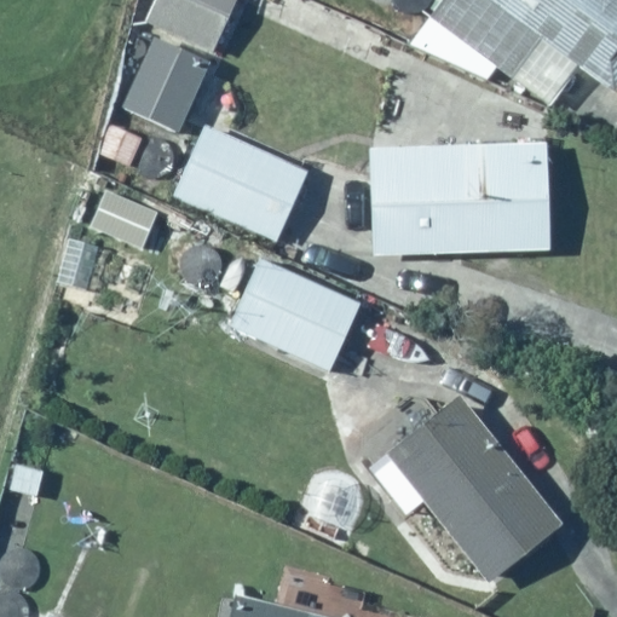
[(232,0),(154,0),(145,27),(215,51),(232,0)]
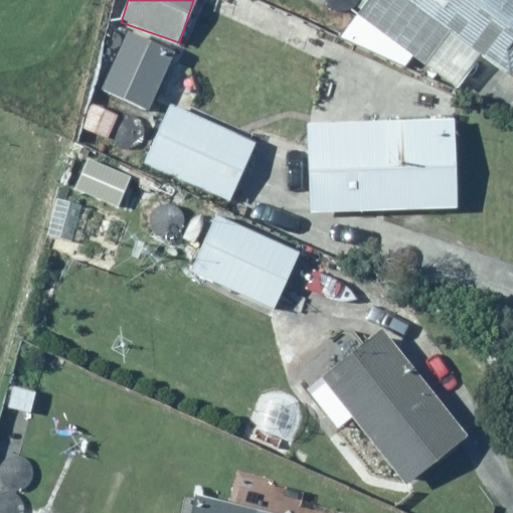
[(512,0),(356,0),(351,7),(358,12),(336,38),(407,70),(416,59),(460,94),(489,55),(512,73),(512,0)]
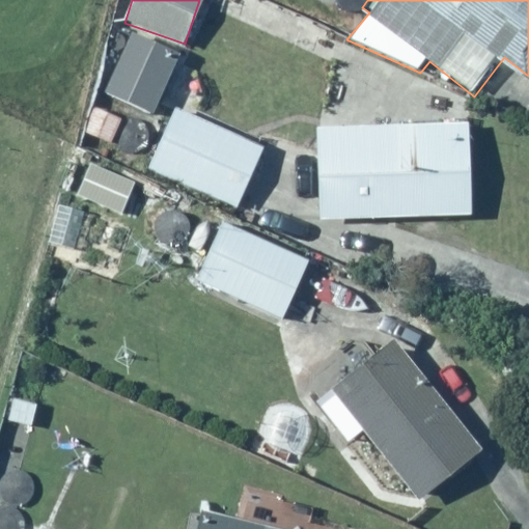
[(182,59),(130,35),(104,91),(156,115),(182,59)]
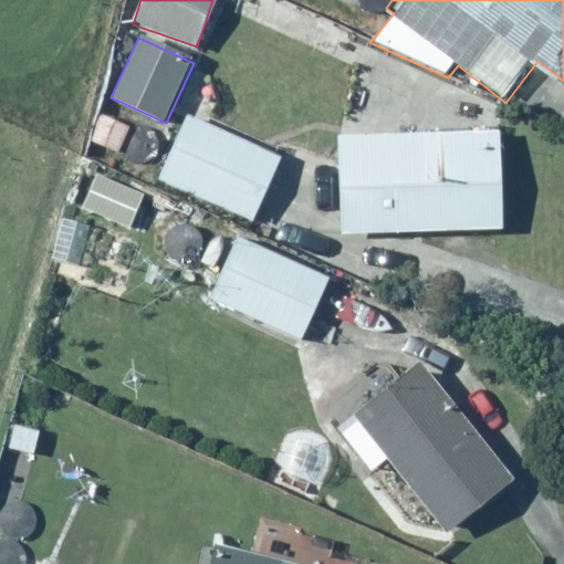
[(285,158),(186,116),(157,178),(256,225),(285,158)]
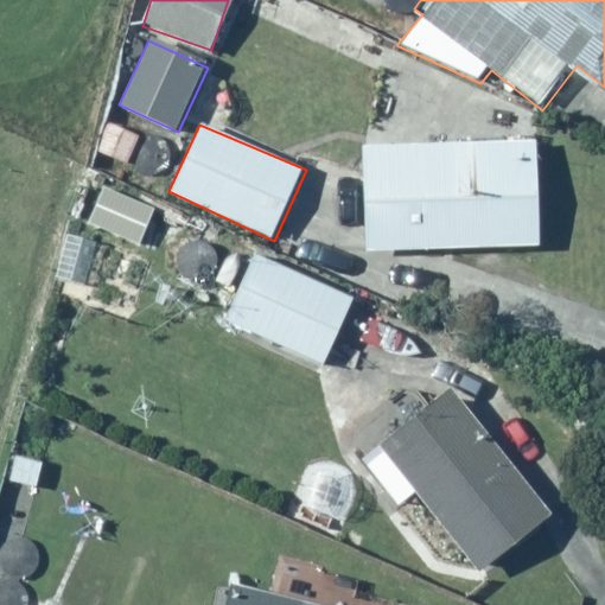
[(536,145),(360,147),(362,249),(539,246),(536,145)]
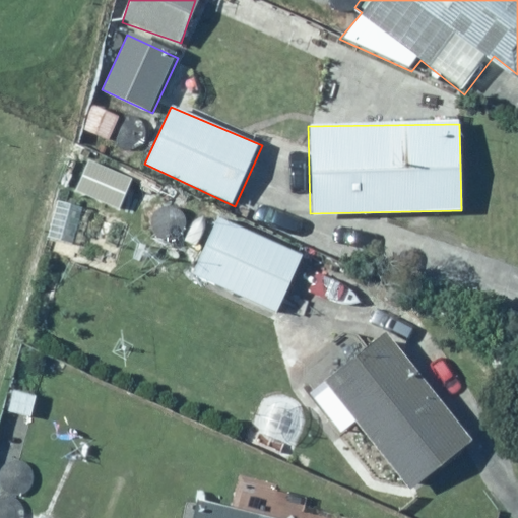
[(305,255),(215,214),(200,248),(178,238),(166,265),(277,315),(305,255)]
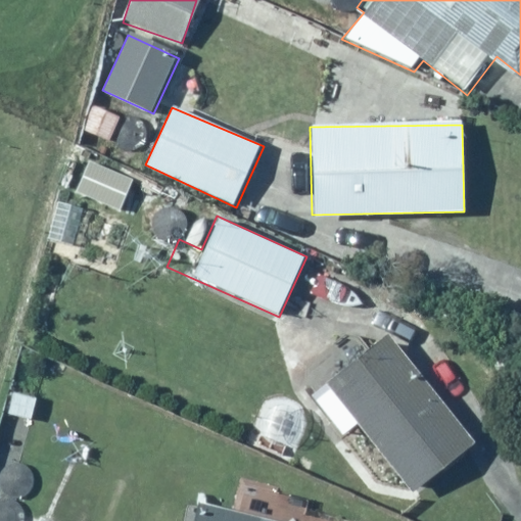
[(474,444),(378,323),(318,371),(325,379),(311,391),(345,434),(363,421),(417,490),(474,444)]
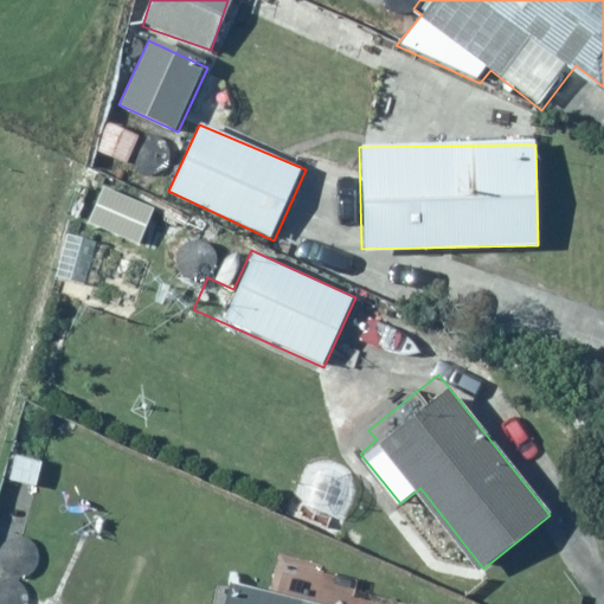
[(303,603),(226,585),(222,603),(303,603)]
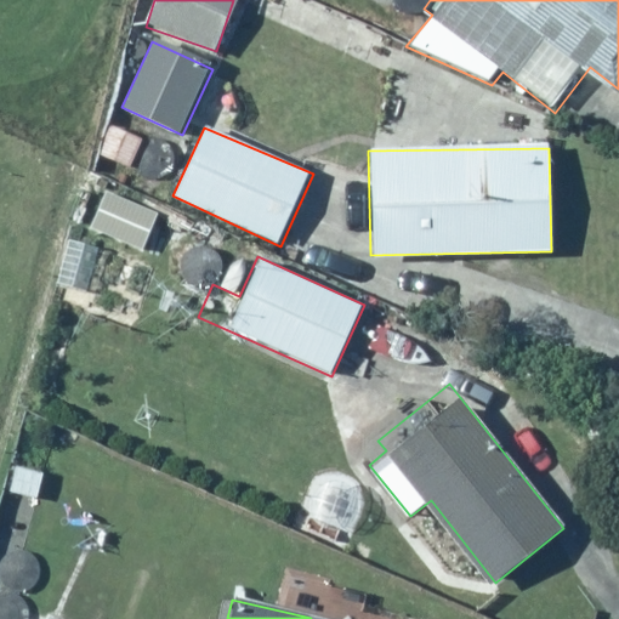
All buildings are outlined.
